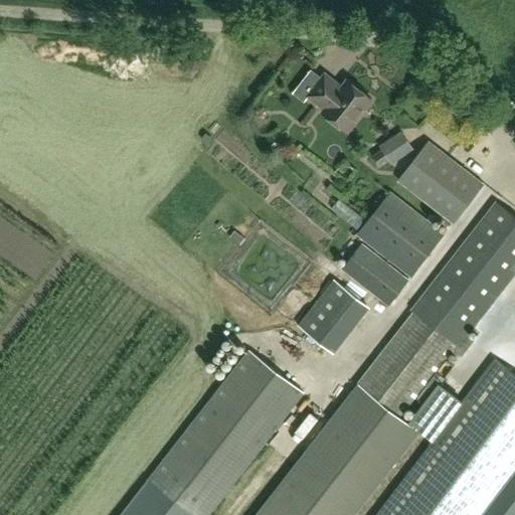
[(347,132),(372,100),(348,80),(340,92),(335,88),(337,84),(325,75),(309,96),(326,109),(323,113),(347,132)]
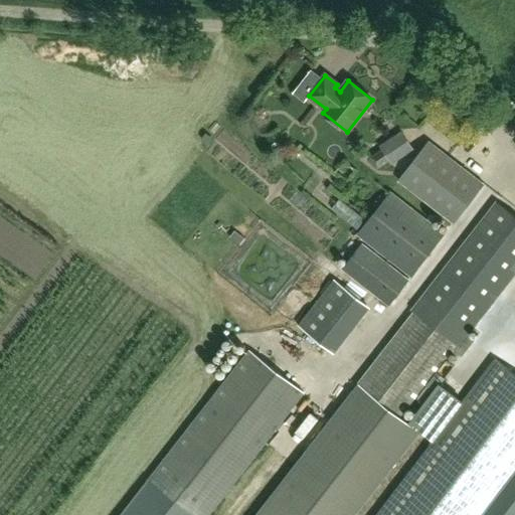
[(483,184),(428,143),(399,181),(454,222),(483,184)]
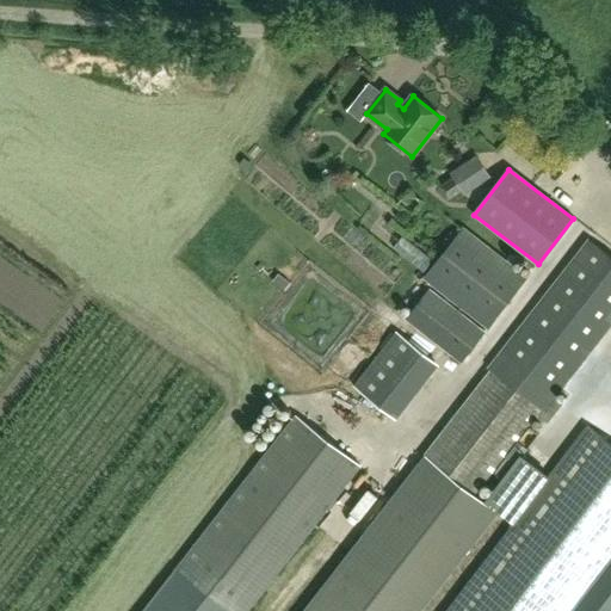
[(528,278),(463,229),(425,278),(489,328),(528,278)]
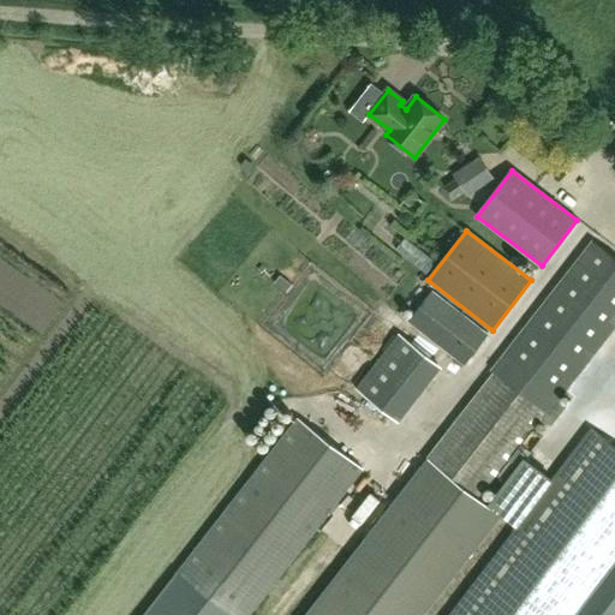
[(614,327),(614,257),(593,240),(493,371),(496,374),(308,614),(424,614),(502,517),(478,499),(545,412),(556,421),(567,406),(559,400),(614,327)]
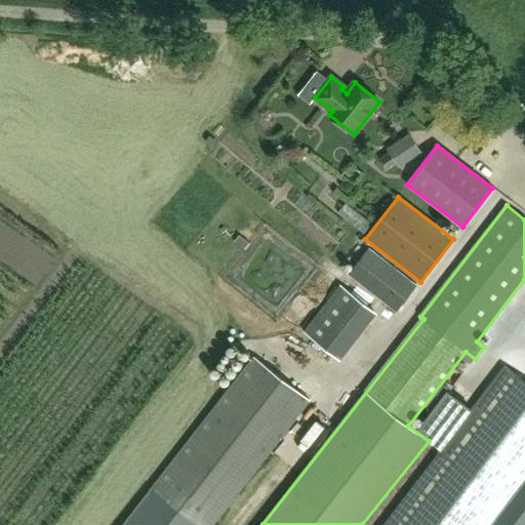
[(397,311),(416,286),(369,249),(350,274),(397,311)]
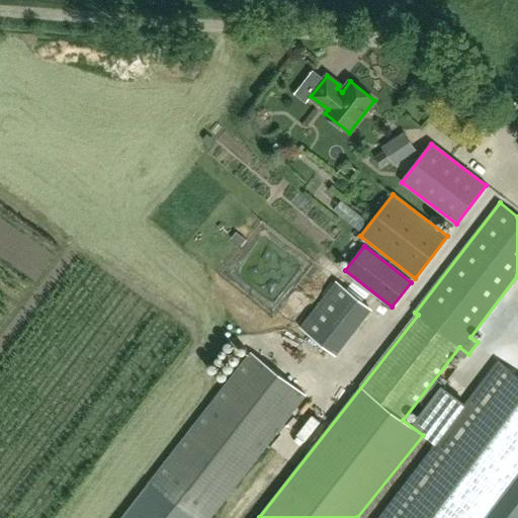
[(337,280),(300,327),(339,357),(375,310),(337,280)]
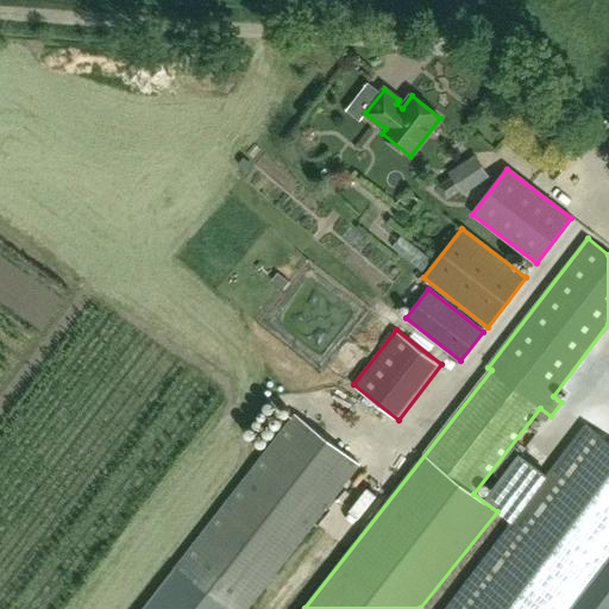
[(245,421),(263,429),(270,418),(251,408),(245,421)]
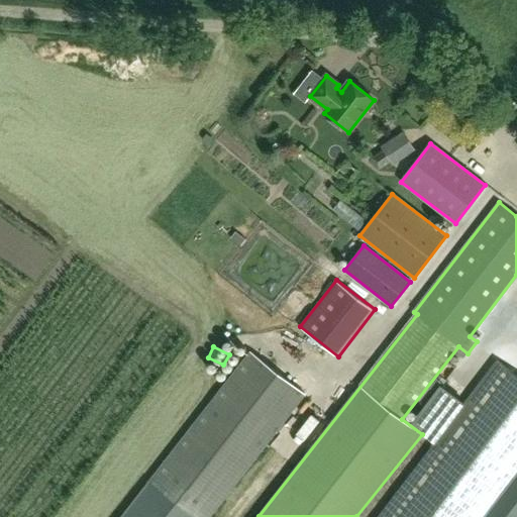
[(210,516),(268,444),(307,394),(251,350),(225,384),(120,516),(210,516)]
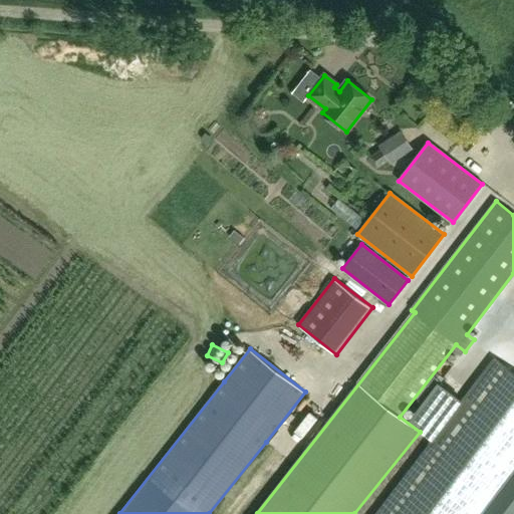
[(440,367),(451,376),(463,361),(452,352),(440,367)]
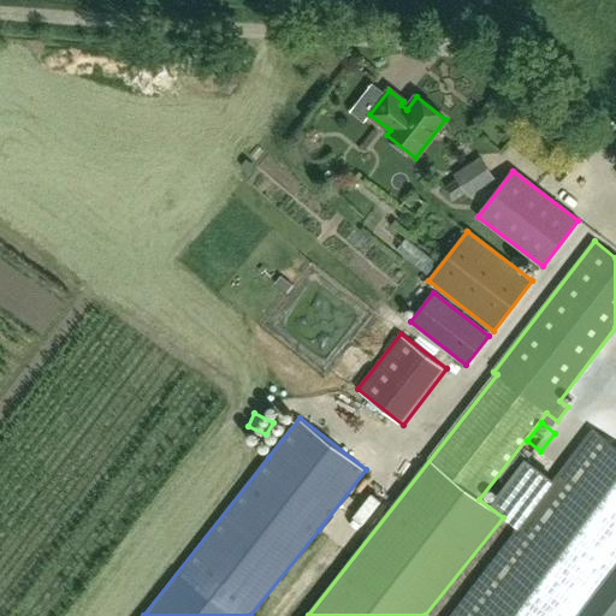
[(615,449),(591,431),(449,615),(576,615),(615,564),(615,449)]
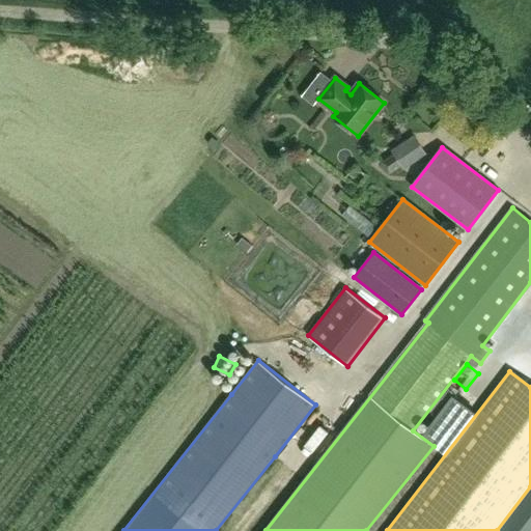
[(530,530),(530,486),(497,530),(530,530)]
